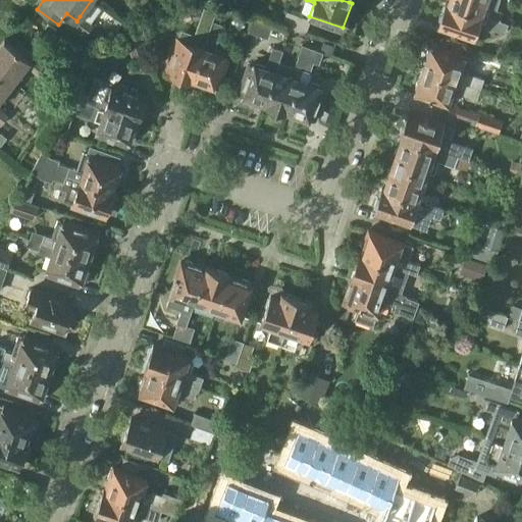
[(449,0),(449,2),(500,19),(503,10),(497,8),(500,0),(449,0)]
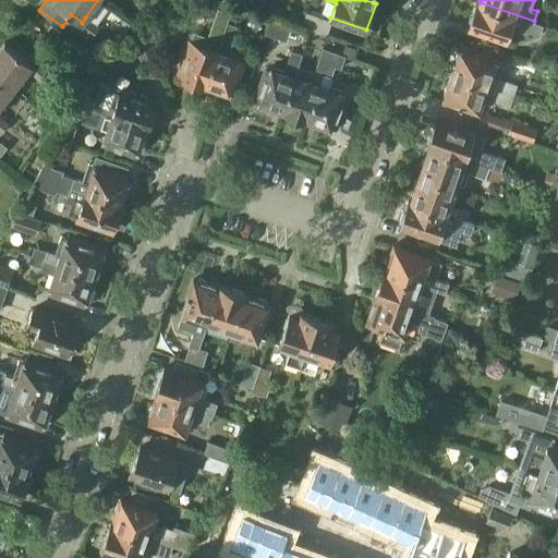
[(544,24),(534,21),(480,2),(477,1),(469,27),(505,40),(510,25),(518,27),(519,31),(525,33),(528,31),(540,35),(544,24)]
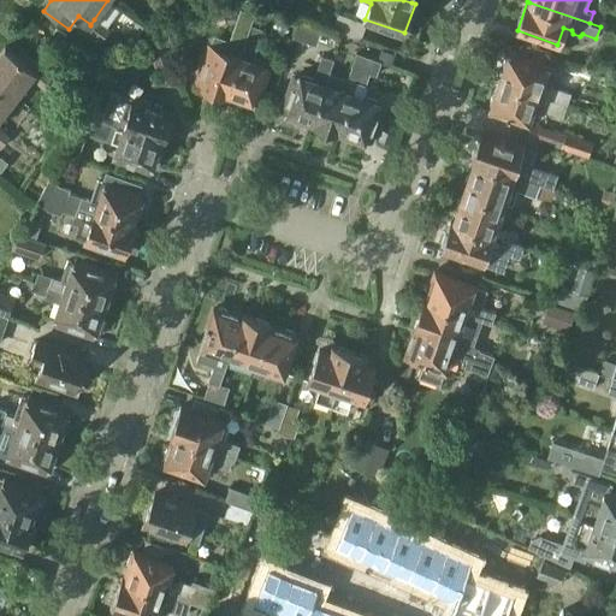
[(227,92),(240,54),(241,55),(244,43),(252,24),(255,13),(241,7),(230,40),(214,34),(197,86),(225,96),(227,92)]
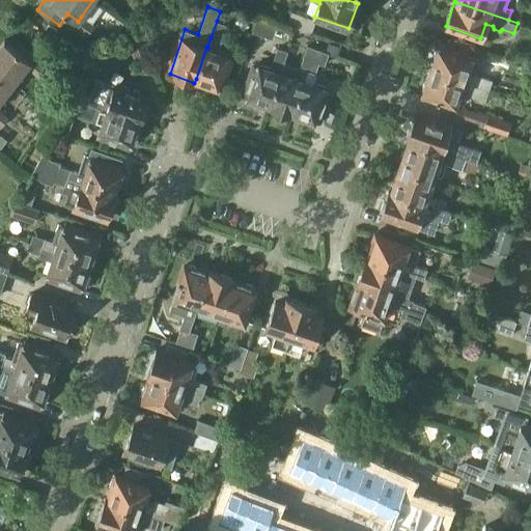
[(311,32),(316,19),(291,10),(287,23),(311,32)]
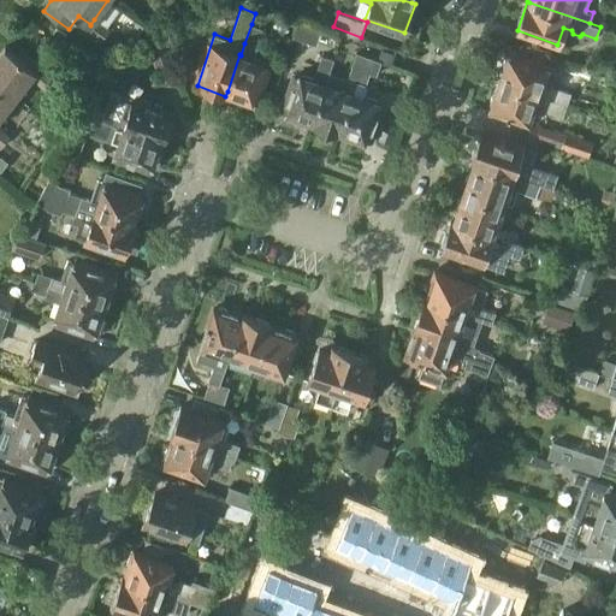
[(89,25),(86,31),(101,42),(110,30),(94,19),(90,25),(90,24),(89,25)]
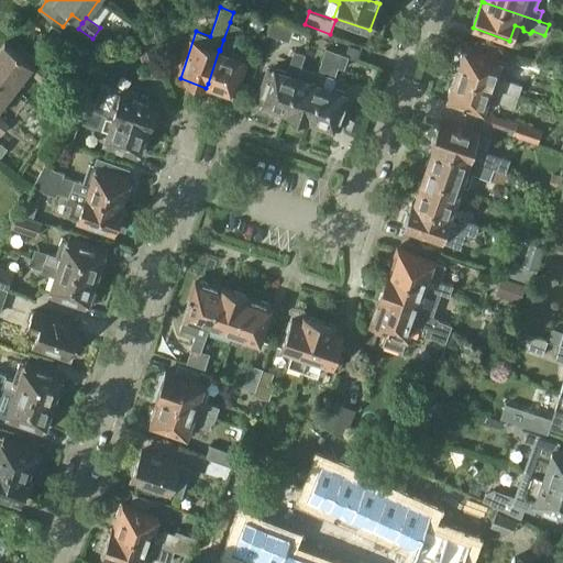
[(273,19),(268,33),(284,39),(288,24),(273,19)]
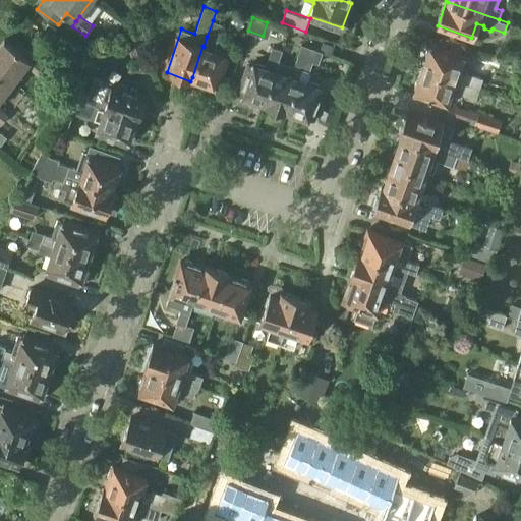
[(222,23),(213,20),(207,37),(217,40),(222,23)]
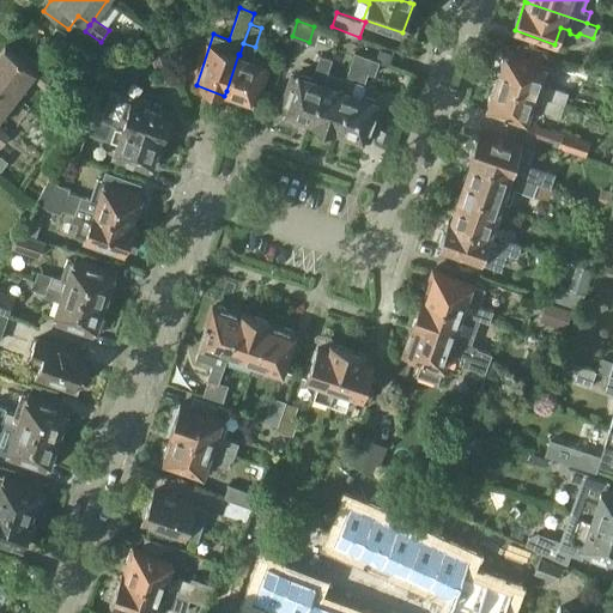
[(171,59),(169,49),(164,35),(146,42),(155,66),(171,59)]
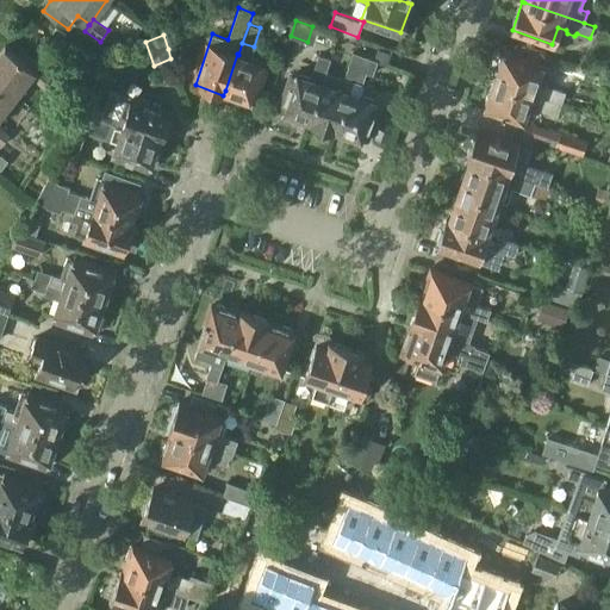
[(0,88),(13,99),(31,75),(38,81),(47,70),(26,54),(22,60),(5,47),(0,53),(0,88)]
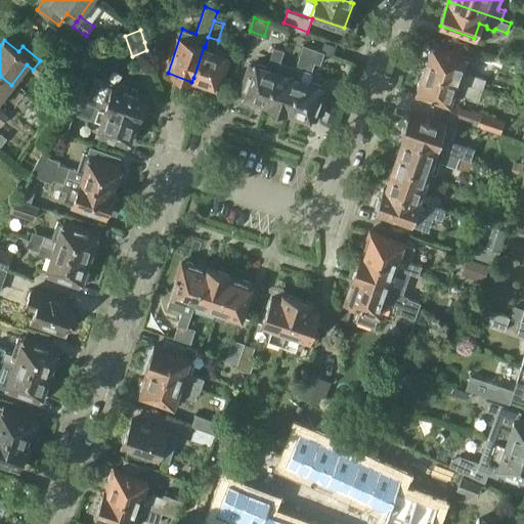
[(449,40),(446,49),(462,55),(465,46),(449,40)]
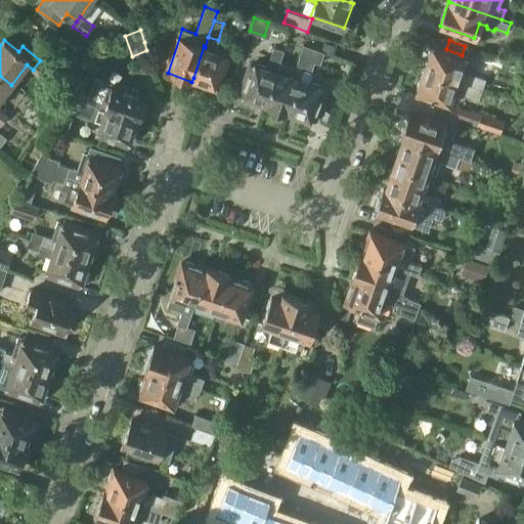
[(336,46),(324,42),(321,51),(324,52),(333,54),(336,46)]
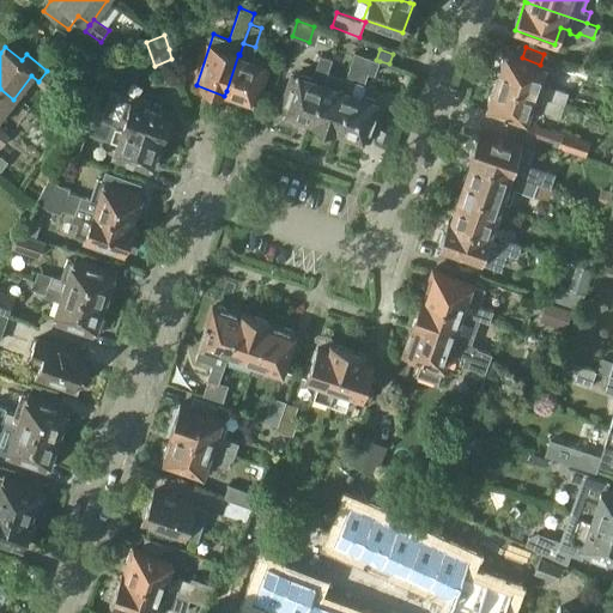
[(359,68),(339,128),(368,138),(378,103),(363,98),(368,84),(365,84),(369,73),(375,76),(380,61),(376,60),(354,53),(351,66),(359,68)]
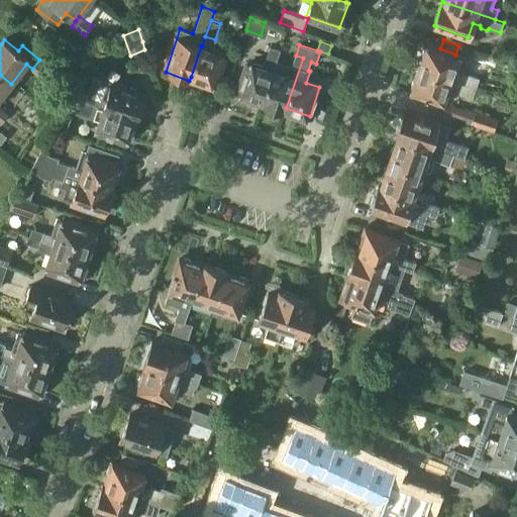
[(423,57),(420,69),(477,88),(480,78),(464,72),(468,62),(463,57),(455,55),(440,48),(428,44),(427,47),(424,49),(422,54),(423,57)]
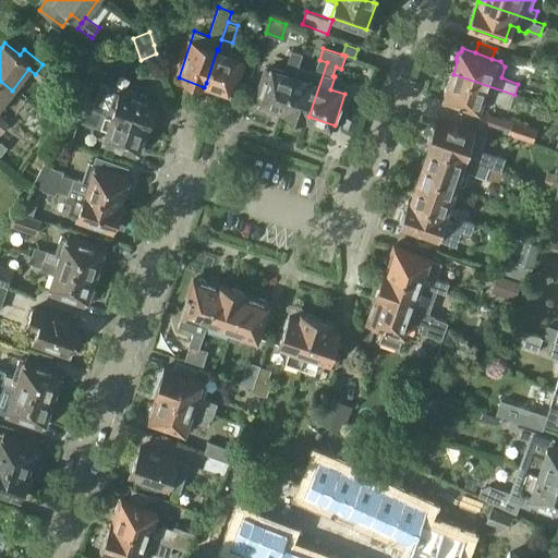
[(243,59),(218,50),(217,49),(206,83),(231,92),(243,59)]
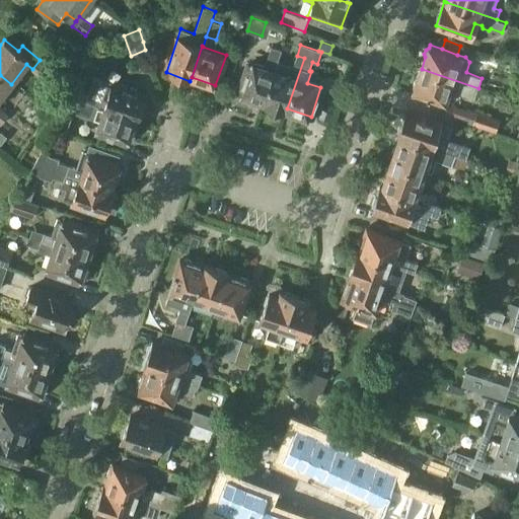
[(263,100),(274,72),(278,61),(281,51),(273,48),(266,69),(249,64),(239,92),(263,100)]
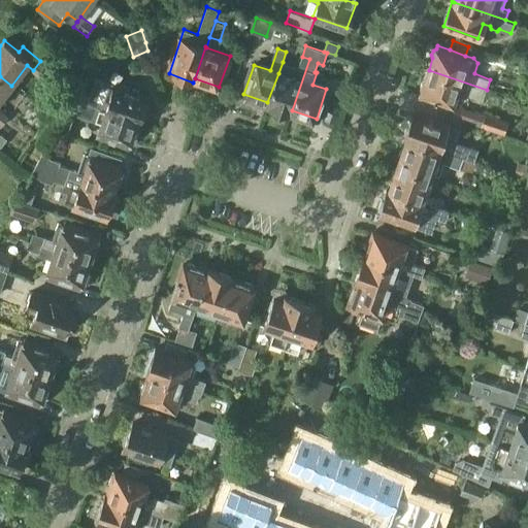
[(309,59),(302,57),(298,67),(283,62),(278,73),(267,102),(266,104),(292,112),(292,110),(309,59)]
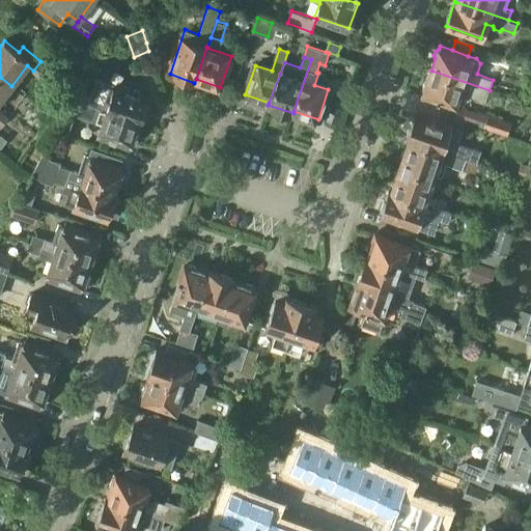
[(40,61),(33,71),(39,76),(47,66),(48,66),(40,61)]
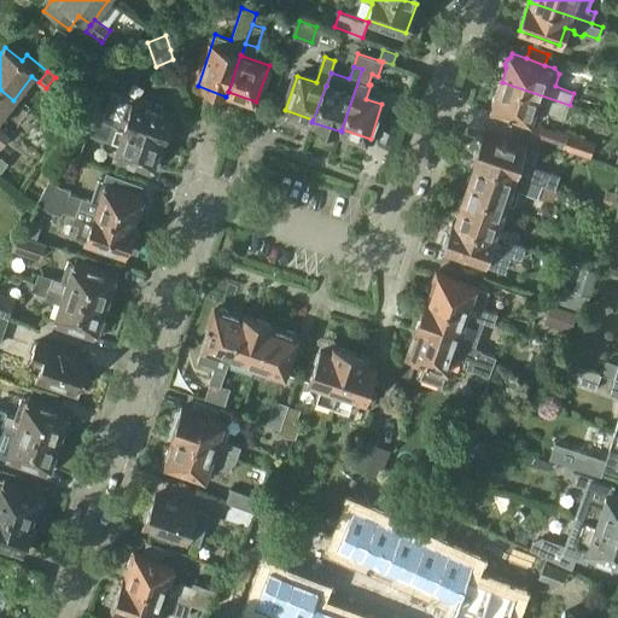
[(494,97),(493,103),(494,106),(493,110),(516,118),(517,121),(523,122),(526,122),(530,123),(535,106),(565,117),(570,105),(502,82),(497,95),(494,97)]
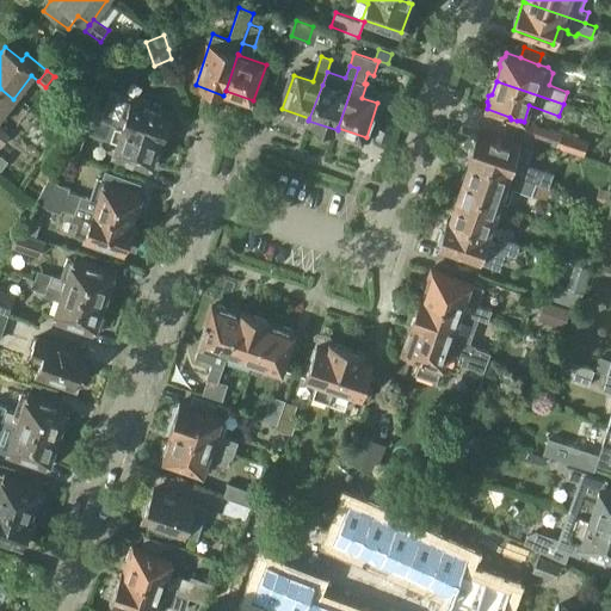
[(166,125),(171,112),(119,96),(113,115),(96,109),(103,90),(88,84),(79,112),(158,139),(162,124),(166,125)]
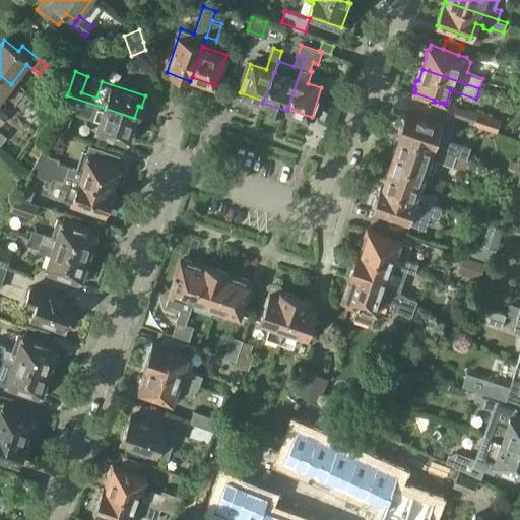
[(0,112),(2,109),(0,108),(0,98),(11,84),(0,75),(0,112)]
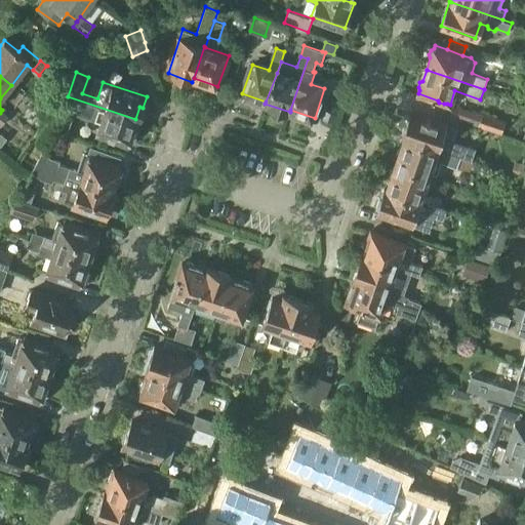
[(127,146),(135,119),(68,96),(61,118),(72,122),(74,114),(99,122),(95,135),(127,146)]
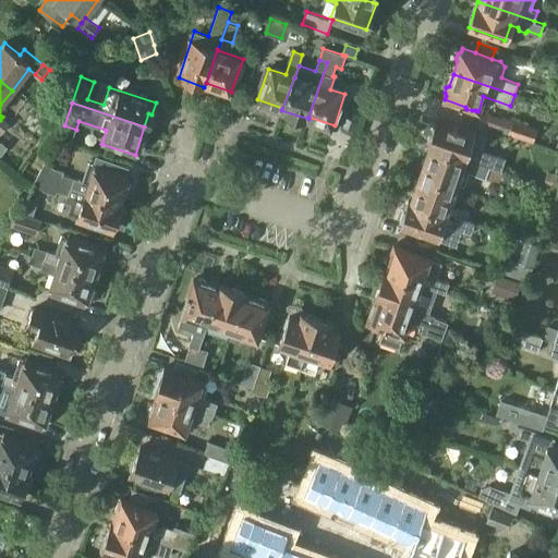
[(2,117),(0,120),(0,132),(1,133),(9,123),(9,122),(2,117)]
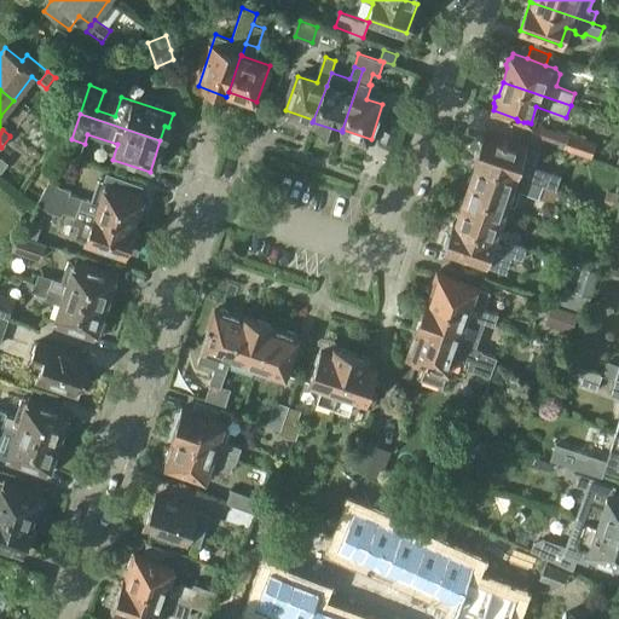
[(474,162),(476,162),(542,184),(555,187),(559,175),(534,166),(543,142),(543,139),(530,134),(528,137),(525,146),(484,133),(484,136),(480,139),(478,145),(479,149),(474,162)]
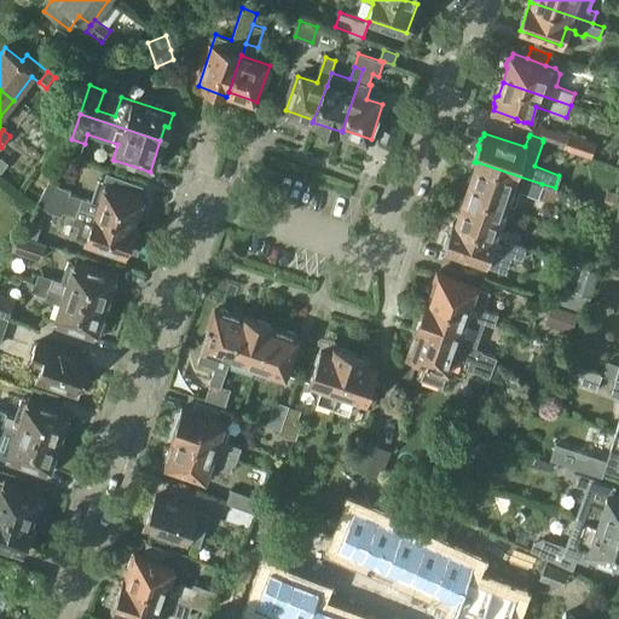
[(568,134),(563,148),(591,157),(596,143),(568,134)]
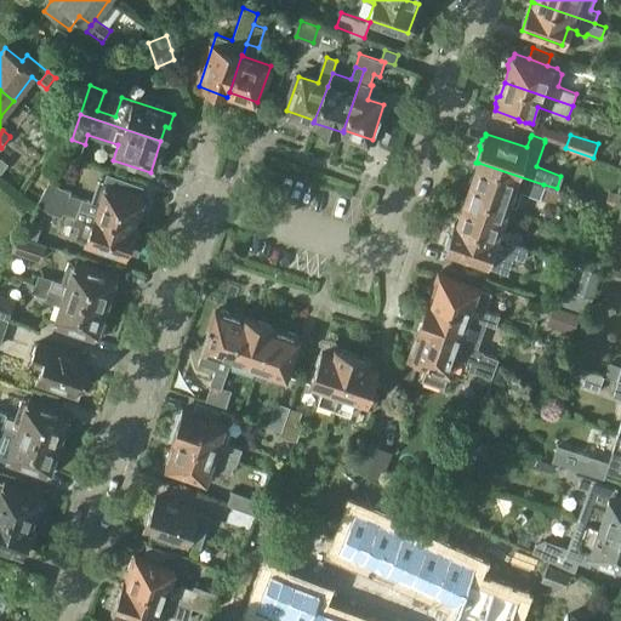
[(66,154),(80,160),(83,151),(69,146),(66,154)]
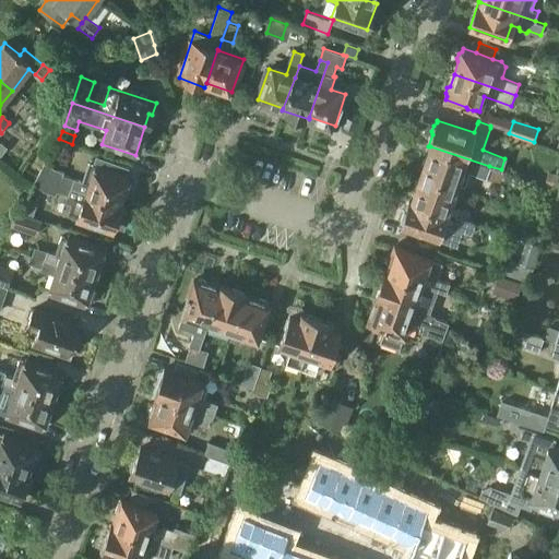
[(486,177),(489,166),(430,146),(426,159),(423,161),(421,165),(423,168),(421,173),(458,185),(462,169),(486,177)]
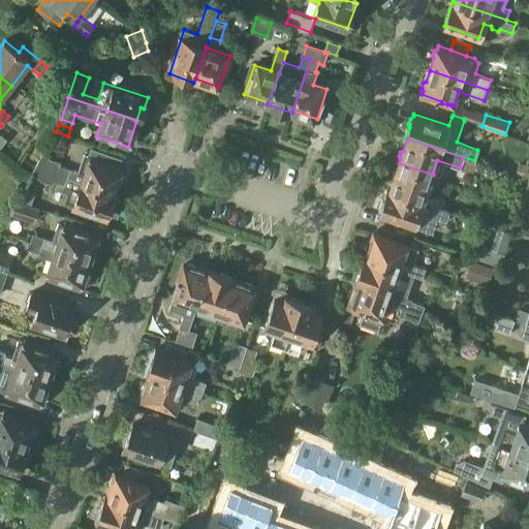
[(70,168),(60,165),(57,172),(83,180),(115,190),(123,165),(120,164),(122,158),(91,147),(88,155),(84,153),(78,170),(70,167),(70,168)]
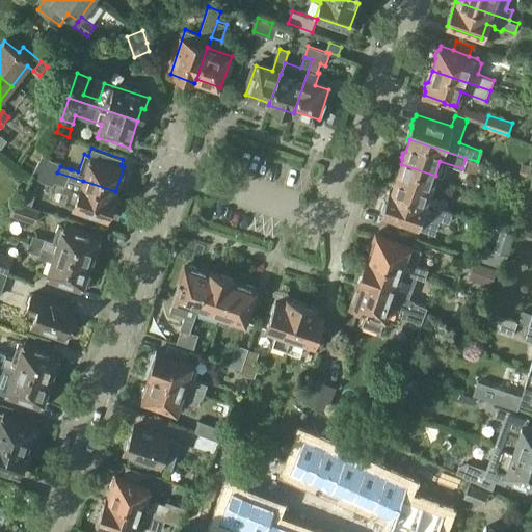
[(31,176),(42,181),(52,161),(53,160),(43,155),(31,176)]
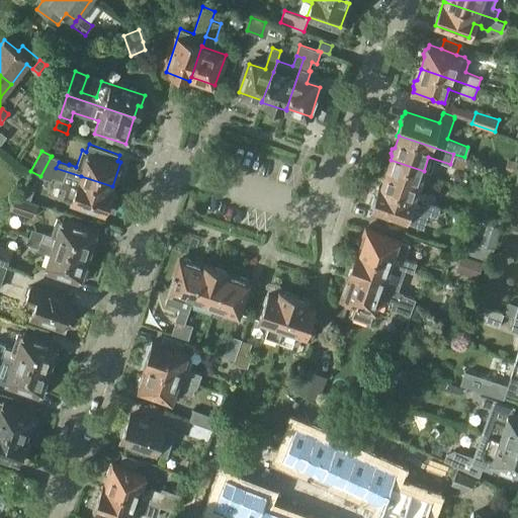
[(112,186),(81,176),(56,168),(59,162),(60,159),(52,156),(51,157),(40,176),(39,177),(52,181),(53,177),(62,180),(60,186),(66,188),(63,198),(105,212),(113,188),(111,187),(112,186)]
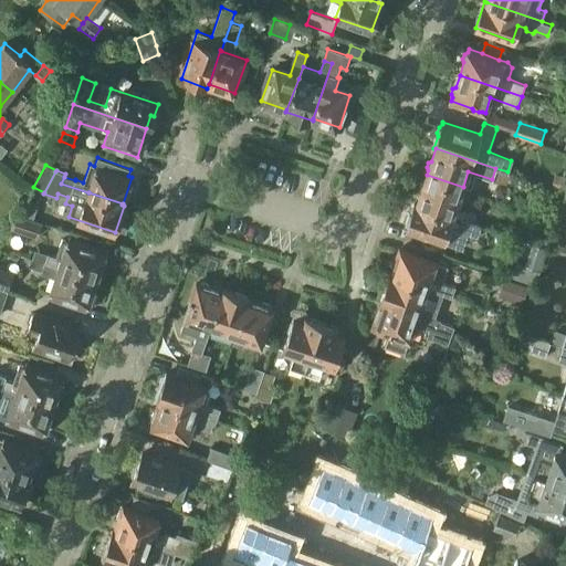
[(565,177),(556,174),(552,187),(564,190),(565,181),(565,177)]
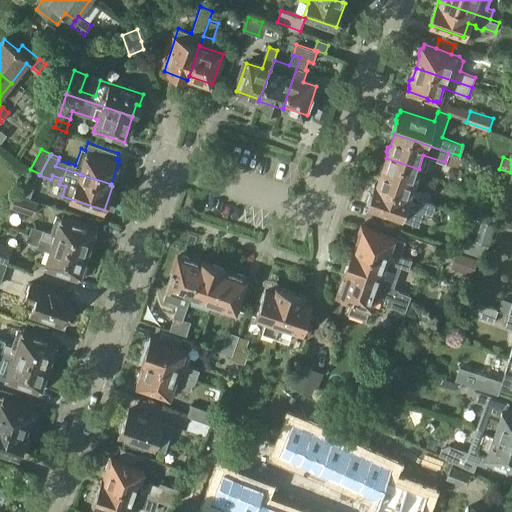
[(381,173),(377,183),(410,194),(429,201),(431,193),(413,187),(417,172),(385,161),(384,164),(381,166),(380,170),(381,173)]
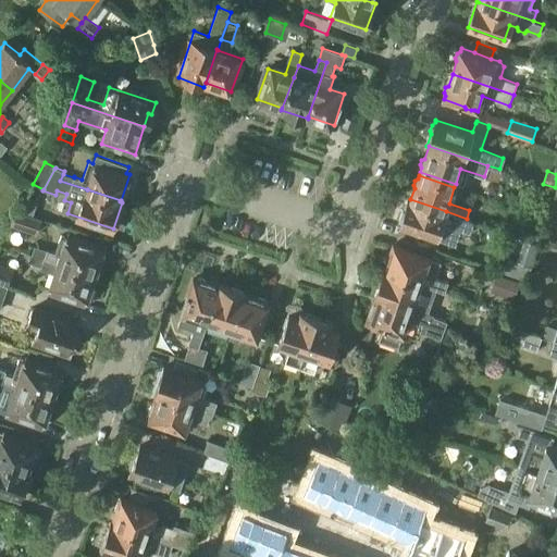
[(556,193),(549,190),(542,188),(534,211),(547,215),(556,193)]
